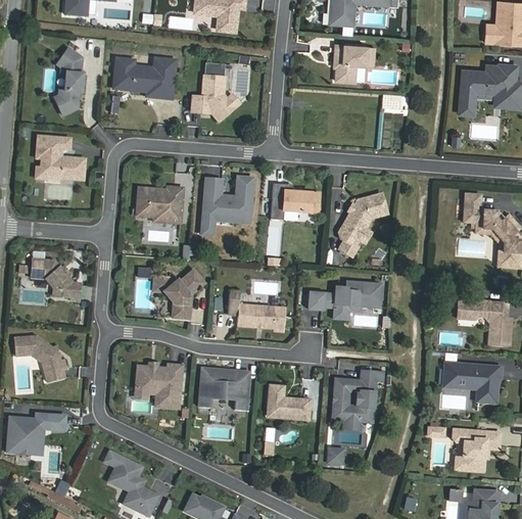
[(64,0),(64,13),(87,14),(88,0),(64,0)]
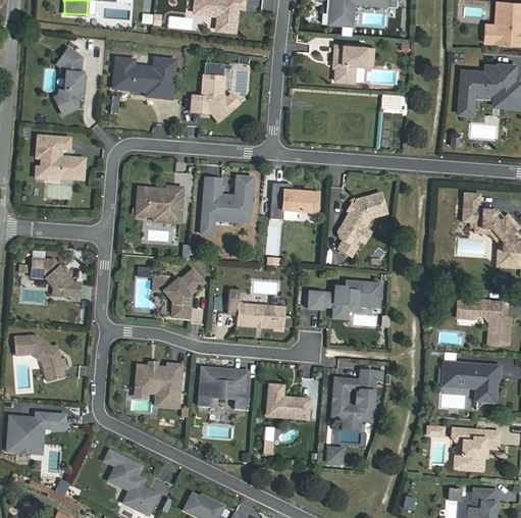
[(193,0),(192,8),(217,11),(215,28),(237,30),(239,9),(244,8),(245,0),(193,0)]
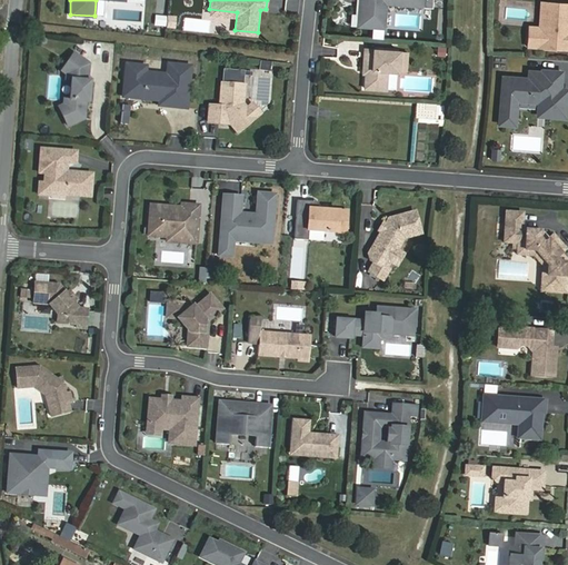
[(359,0),(358,13),(355,13),(351,13),(350,25),(371,26),(372,10),(379,10),(385,6),(385,2),(406,3),(406,1),(420,2),(420,0),(359,0)]
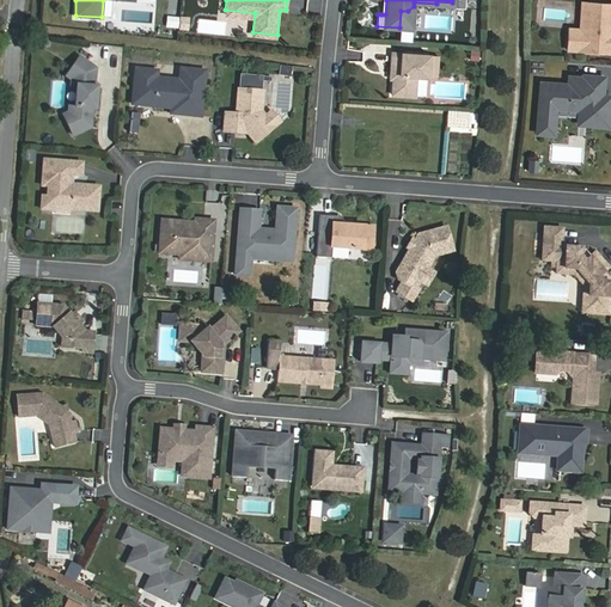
[(579,29),(568,29),(567,50),(610,53),(610,4),(591,2),(588,30),(579,29)]
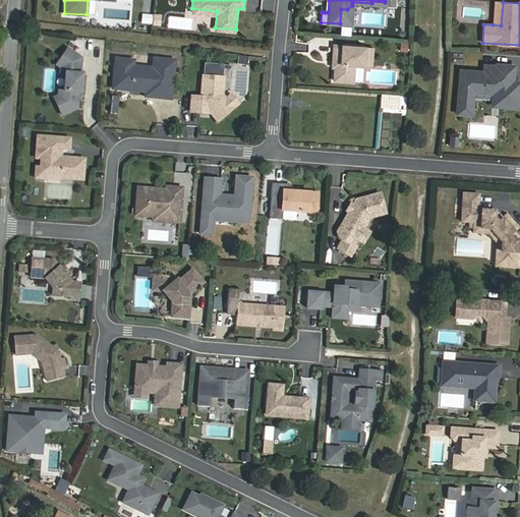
[(501,25),(503,2),(495,2),(493,24),(501,25)]
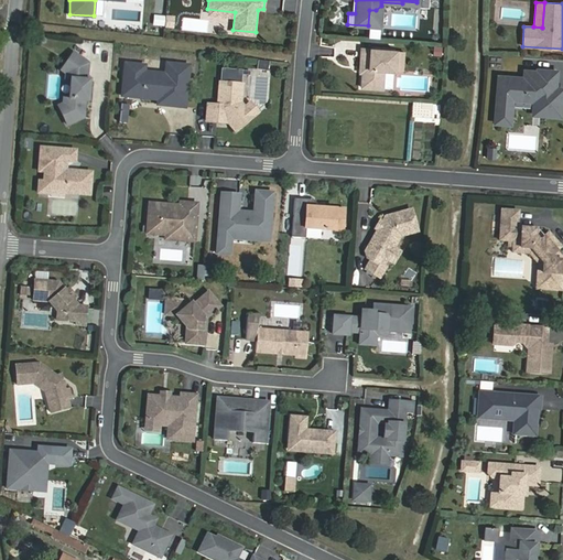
[(379,27),(381,6),(376,10),(369,10),(368,25),(379,27)]
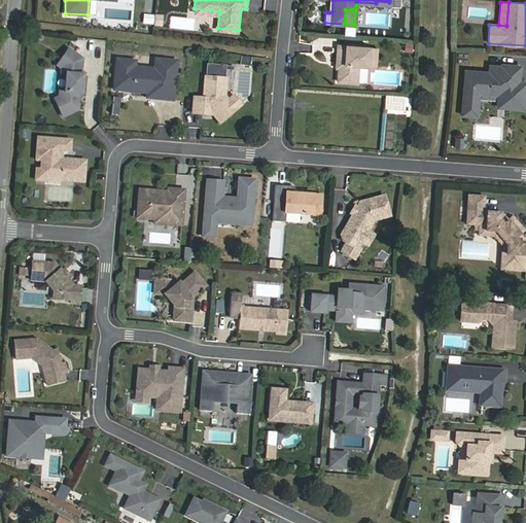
[(149,24),(150,15),(142,14),(141,23),(149,24)]
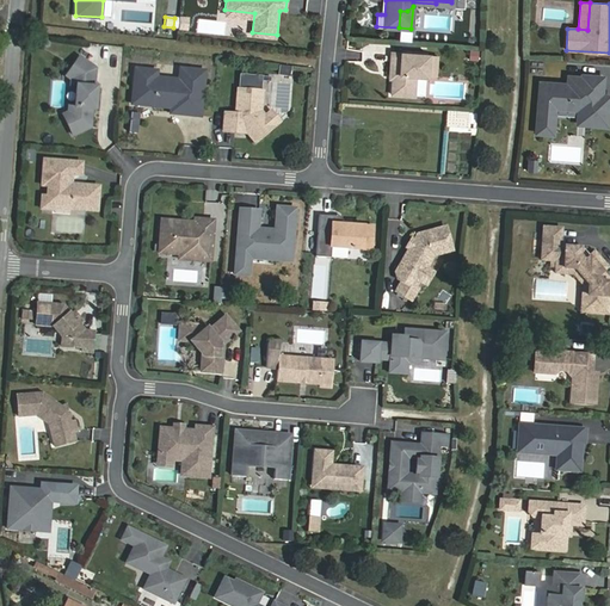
[(42,38),(31,37),(31,45),(41,47),(42,38)]
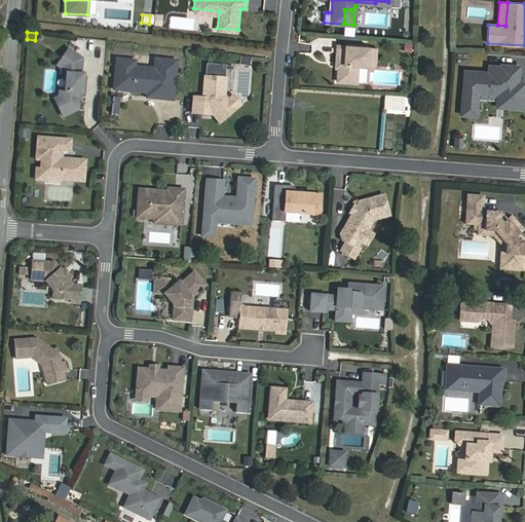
[(367,66),(368,46),(336,44),(334,63),(337,64),(337,67),(336,80),(355,82),(357,65),(367,66)]
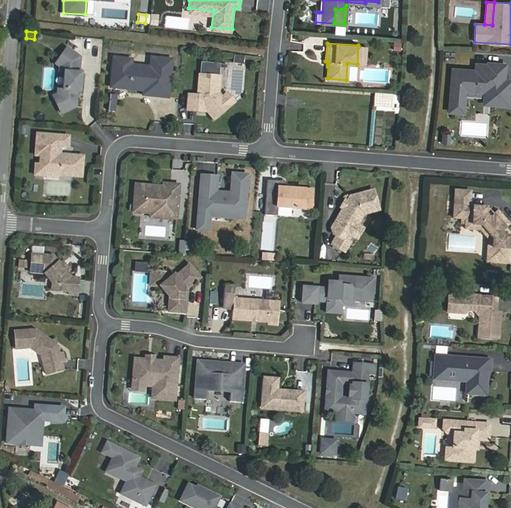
[(79,57),(66,48),(55,63),(59,66),(59,71),(64,71),(62,89),(57,88),(57,93),(53,95),(61,112),(76,105),(77,91),(79,91),(81,72),(78,72),(74,72),(75,64),(79,57)]
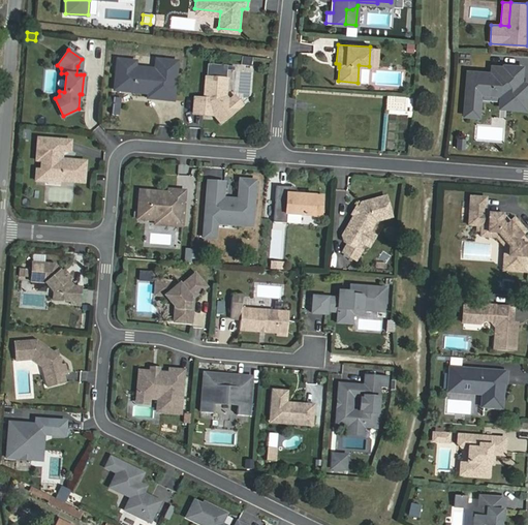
[(158,87),(157,98),(173,99),(177,61),(155,59),(154,69),(134,66),(134,61),(117,59),(115,78),(132,80),(131,88),(148,90),(148,86),(158,87)]
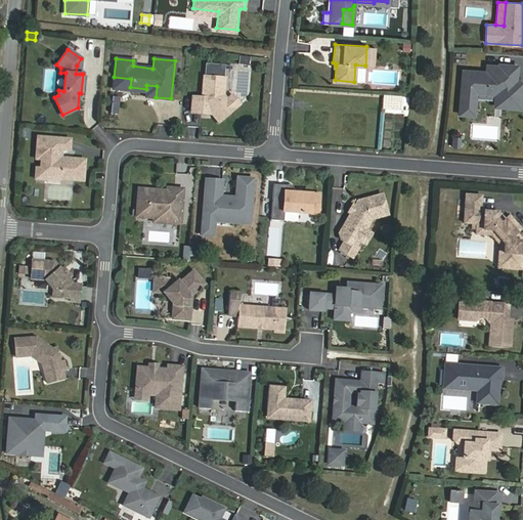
[(515,82),(516,67),(498,66),(497,68),(486,67),(485,73),(462,72),(462,82),(464,82),(464,89),(461,88),(459,115),(473,116),(475,93),(495,94),(504,95),(503,107),(514,107),(514,105),(520,105),(521,92),(518,91),(518,83),(515,82)]
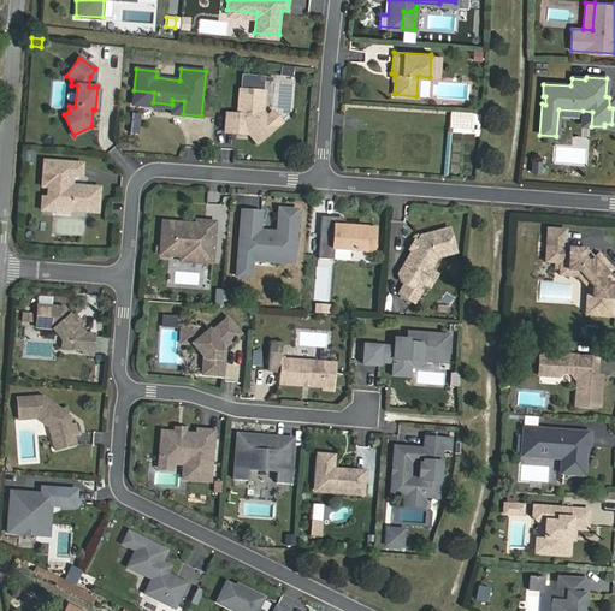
[(171,113),(183,114),(184,101),(172,100),(172,105),(153,102),(154,93),(134,90),(132,104),(172,108),(171,113)]
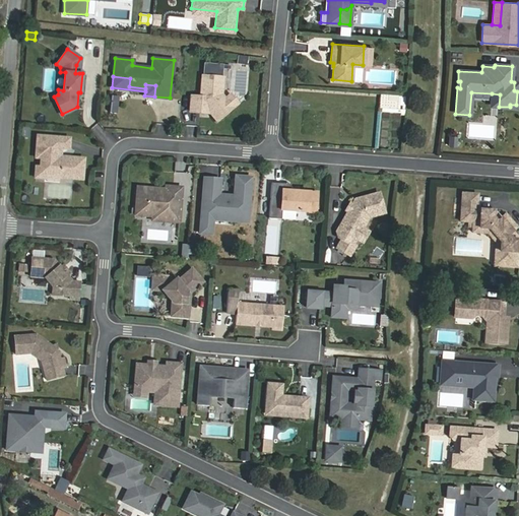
[(216,121),(232,108),(224,99),(220,94),(222,77),(202,76),(200,97),(191,97),(190,112),(199,112),(199,109),(207,110),(216,121)]
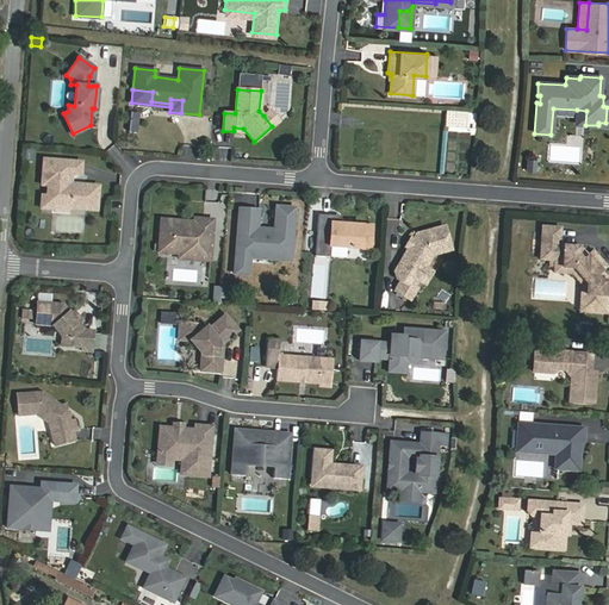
[(465,112),(465,118),(453,117),(453,111),(445,110),(443,126),(473,129),(474,112),(465,112)]
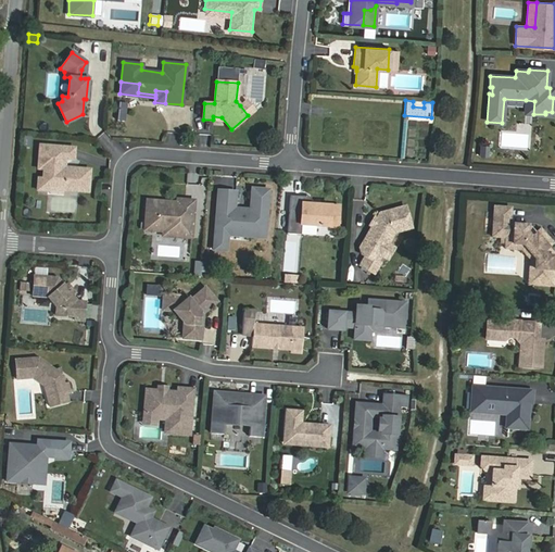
[(526,100),(525,113),(533,114),(534,101),(526,100)]
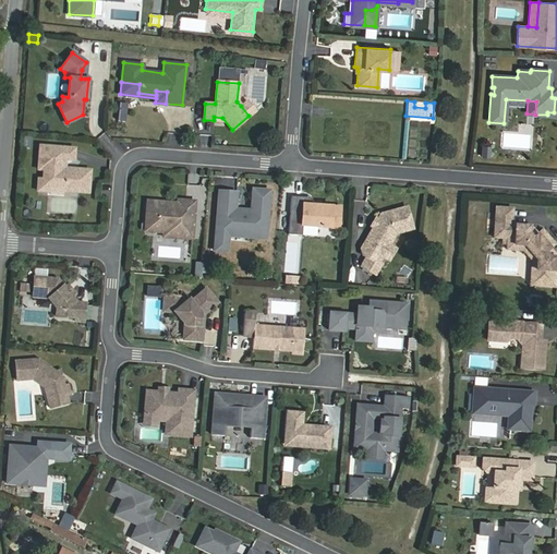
[(241,106),(249,116),(254,110),(246,101),(241,106)]
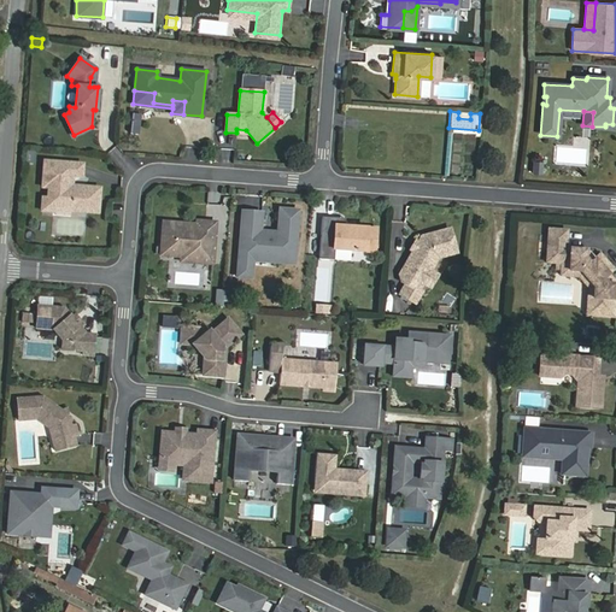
[(98,211),(99,187),(80,186),(80,188),(71,187),(71,184),(72,175),(81,175),(82,163),(44,159),(42,186),(48,186),(47,198),(53,205),(71,206),(70,209),(98,211)]
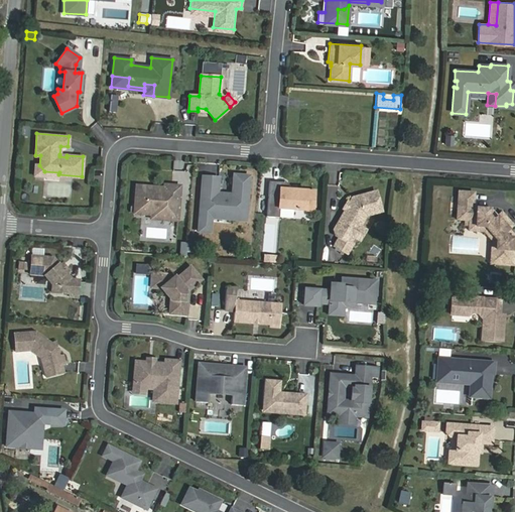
[(445,135),(444,145),(453,146),(453,136),(445,135)]
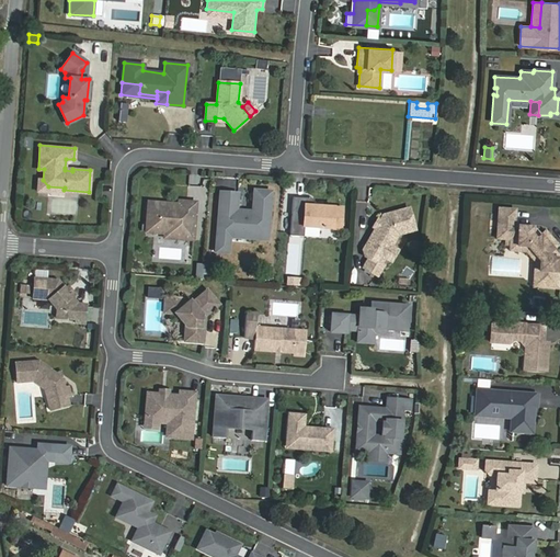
[(37,179),(37,190),(48,191),(48,186),(43,180),(37,179)]
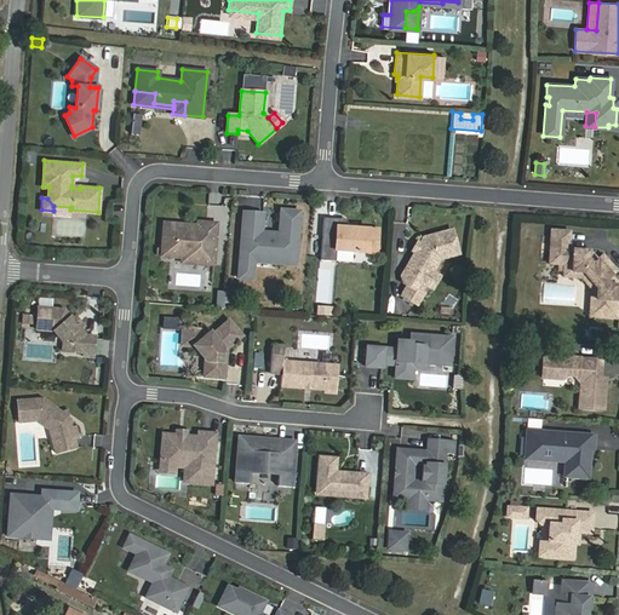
[(267,208),(241,206),(236,276),(254,277),(256,262),(298,264),(302,206),(279,203),(278,225),(265,225),(267,208)]
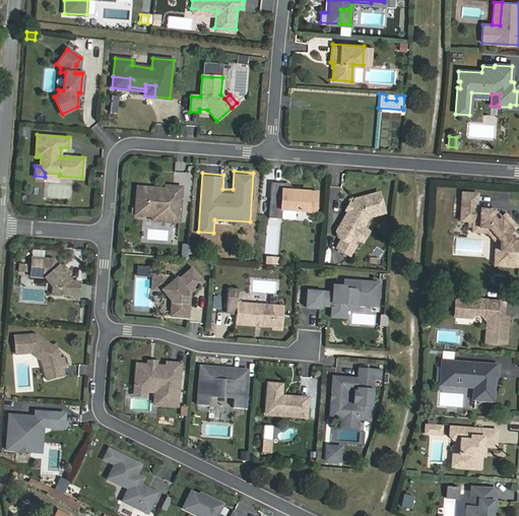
[(173,197),(181,197),(182,186),(167,185),(166,188),(174,189),(173,197)]
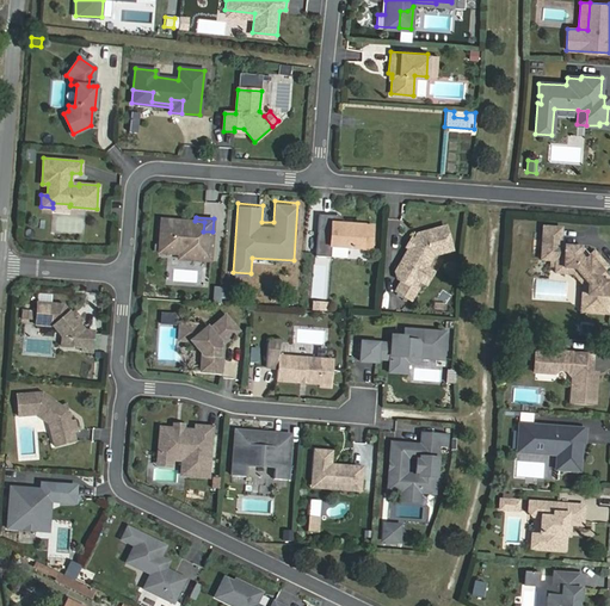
[(198,259),(210,260),(213,232),(203,232),(204,222),(195,221),(189,220),(186,223),(178,222),(176,220),(161,218),(159,251),(179,253),(179,248),(199,249),(198,259)]
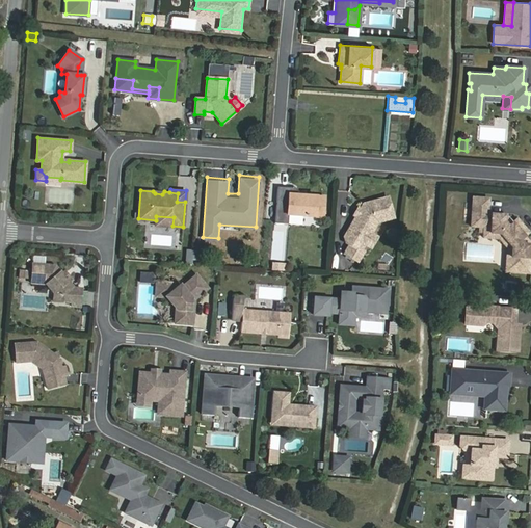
[(288,193),(286,214),(322,217),(324,196),(288,193)]
